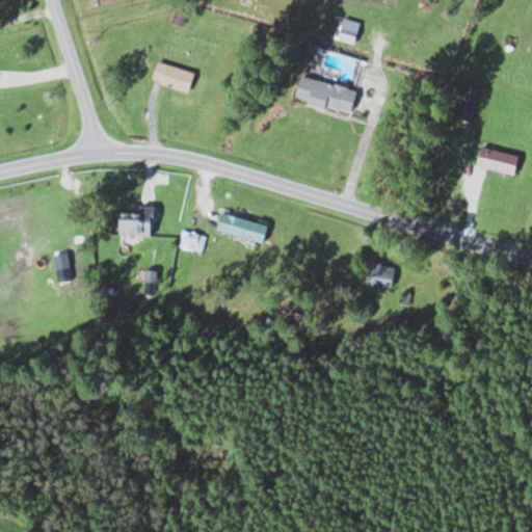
[(151,76),(186,92),(194,75),(159,59),(151,76)]
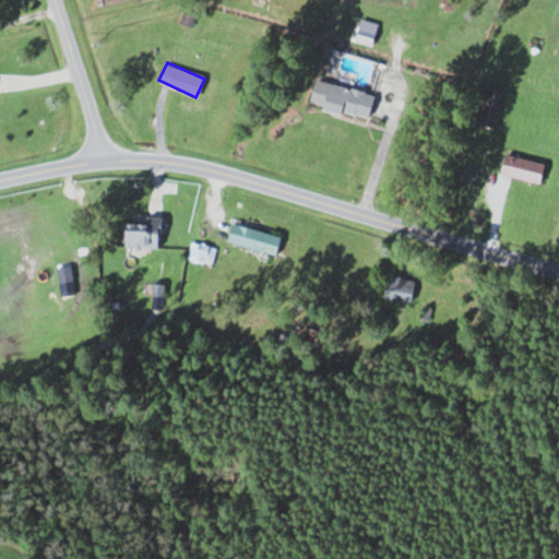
[(369,118),(375,93),(314,80),(309,105),(369,118)]
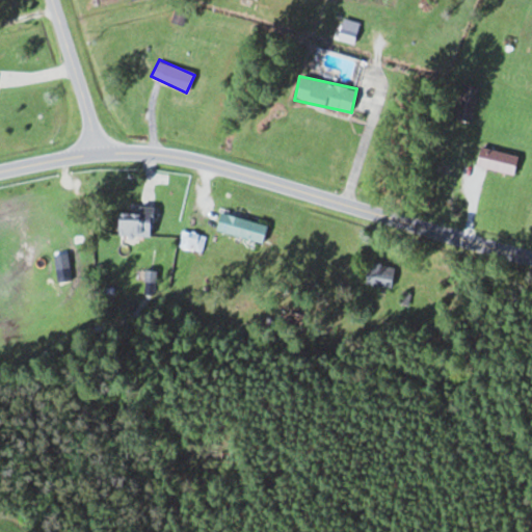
[(520,157),(480,145),(475,165),(514,176),(520,157)]
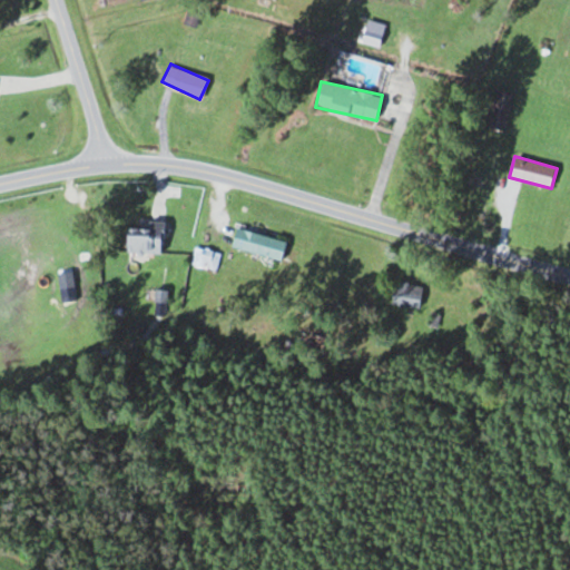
[(148,228),(125,228),(125,252),(163,252),(163,220),(148,220),(148,228)]
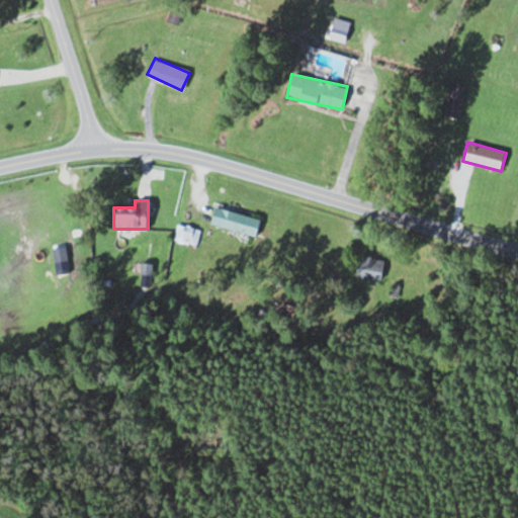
[(209,223),(257,237),(262,220),(214,205),(209,223)]
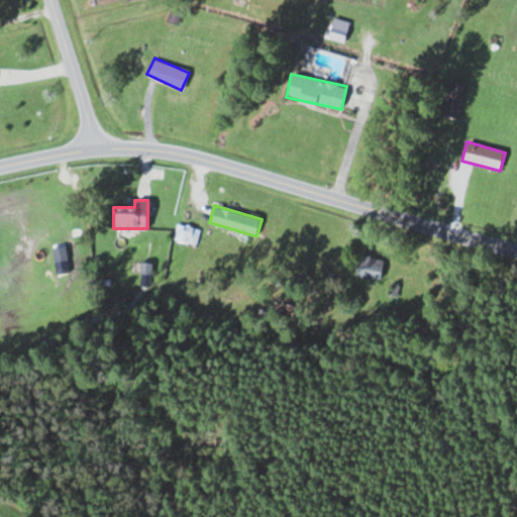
[(196,244),(200,230),(178,223),(174,238),(196,244)]
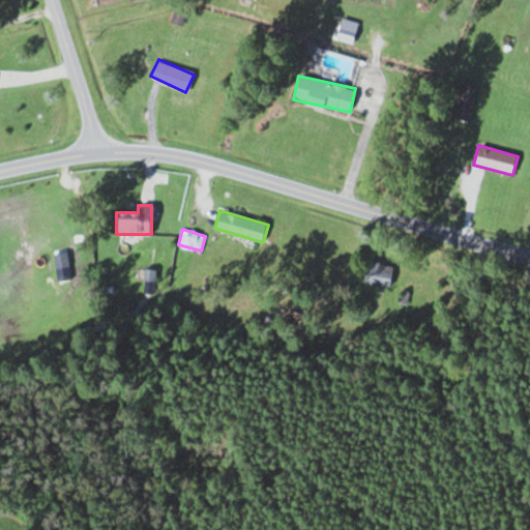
[(391,285),(393,264),(366,261),(364,282),(391,285)]
